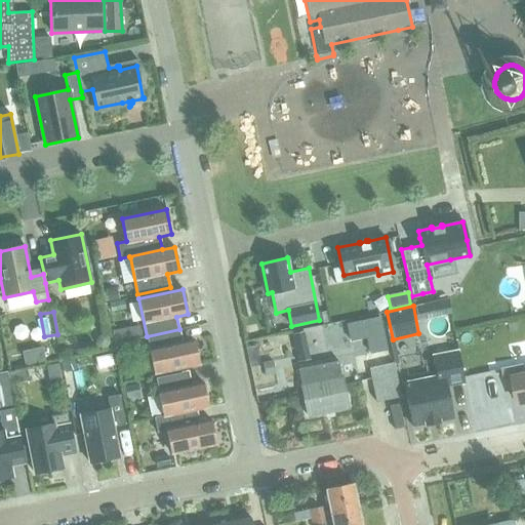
[(379,318),(348,324),(351,340),(367,336),(370,353),(387,350),(379,318)]
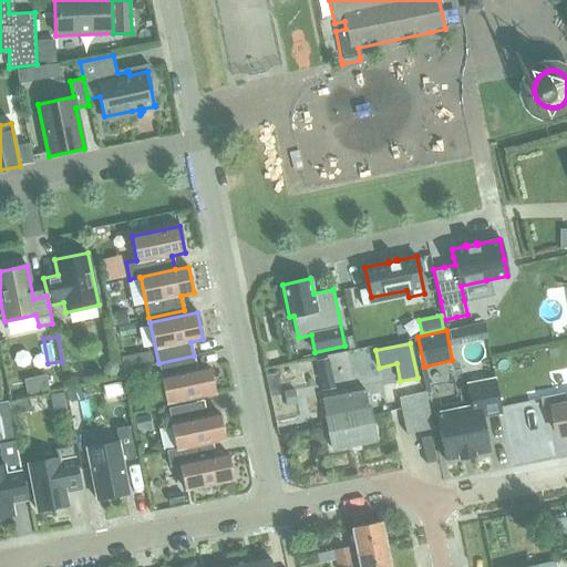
[(194,356),(158,363),(167,404),(215,393),(209,367),(196,370),(194,356)]
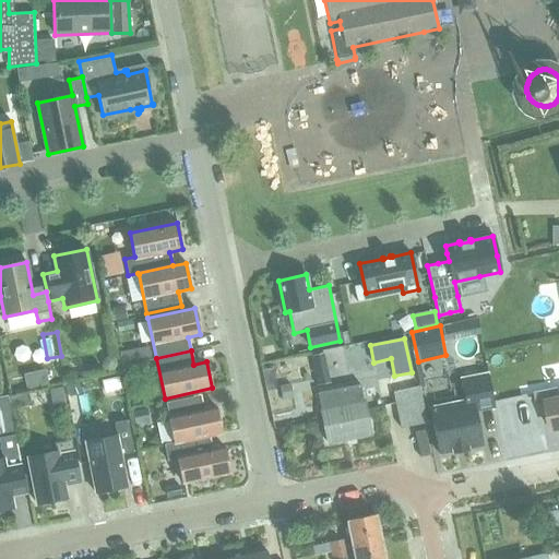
[(32,383),(52,379),(49,363),(27,367),(32,383)]
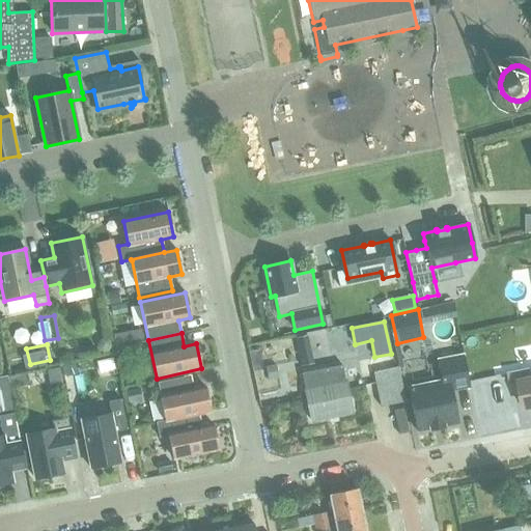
[(101,356),(105,371),(120,368),(117,352),(101,356)]
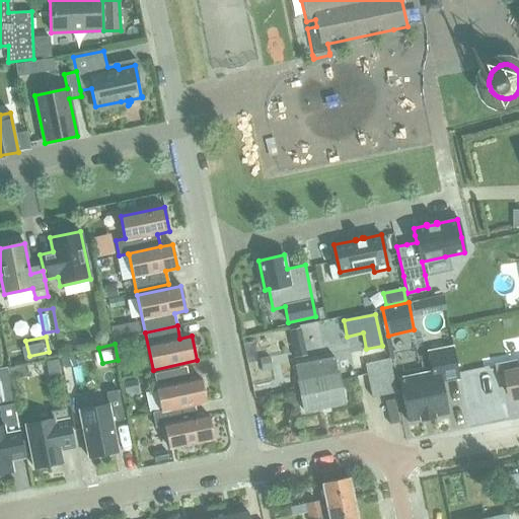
[(428,352),(431,372),(398,378),(408,422),(420,420),(421,421),(435,418),(435,417),(448,414),(441,382),(459,378),(453,347),(428,352)]
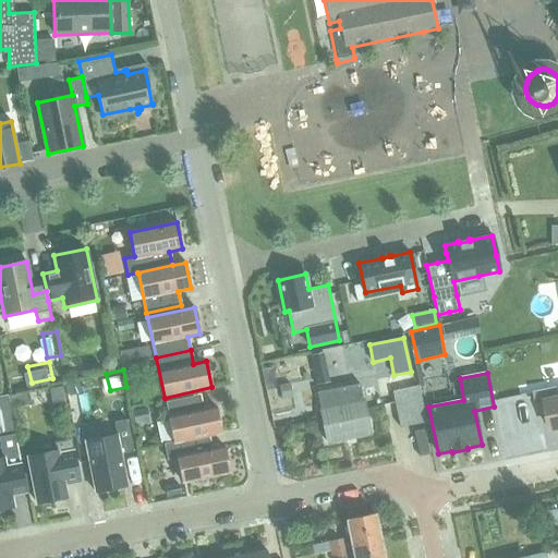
[(68,380),(53,383),(58,404),(72,402),(68,380)]
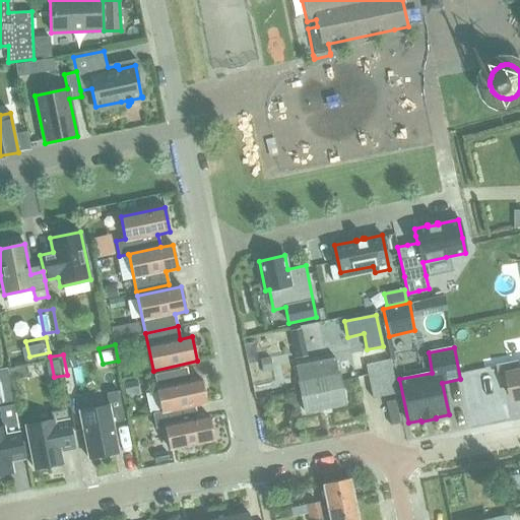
[(273,370),(271,358),(260,360),(262,372),(273,370)]
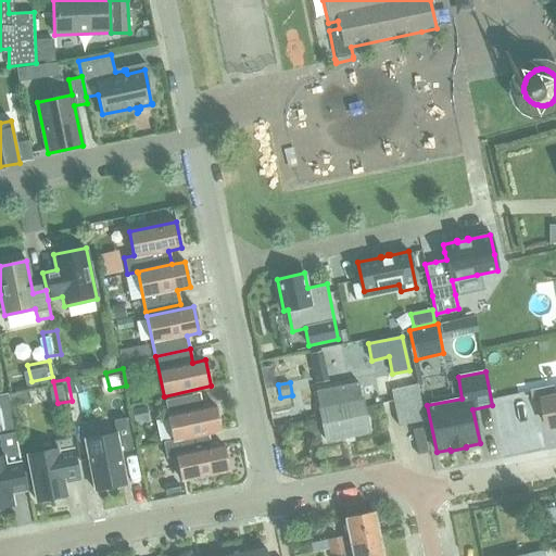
[(358,382),(315,391),(317,399),(318,405),(319,408),(326,441),(369,432),(362,397),(358,382)]
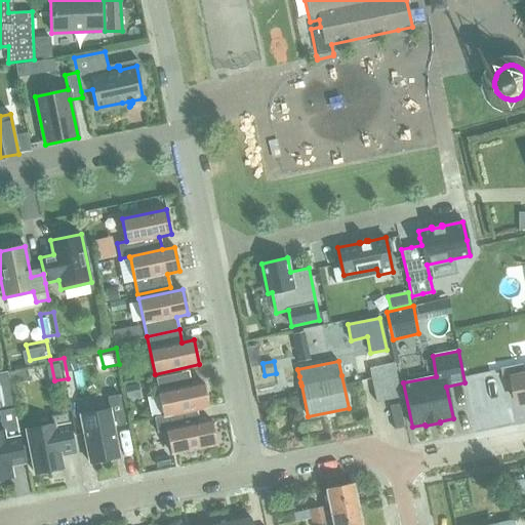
[(401,397),(394,363),(370,369),(377,402),(401,397)]
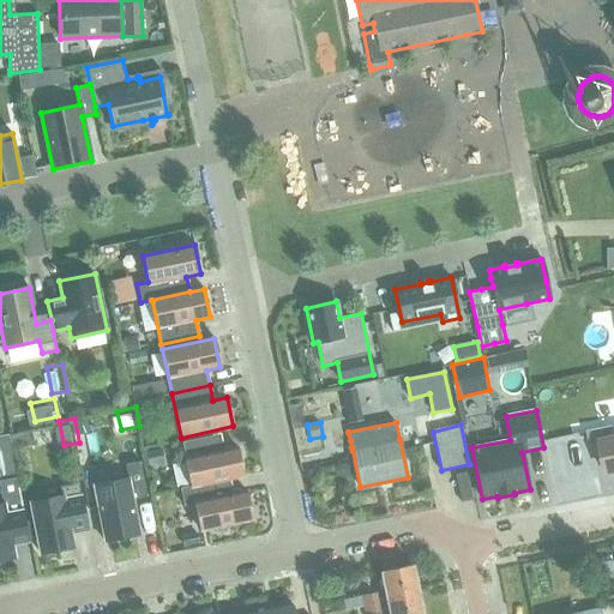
[(613,427),(589,433),(591,444),(601,443),(607,474),(613,473),(613,427)]
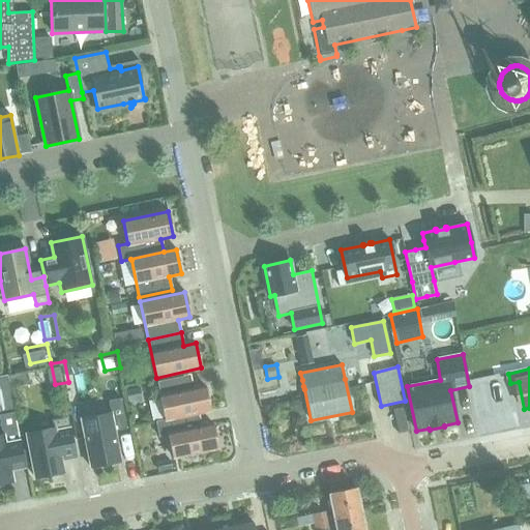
[(189,375),(157,382),(157,383),(165,419),(165,420),(210,410),(205,386),(193,388),(189,375)]
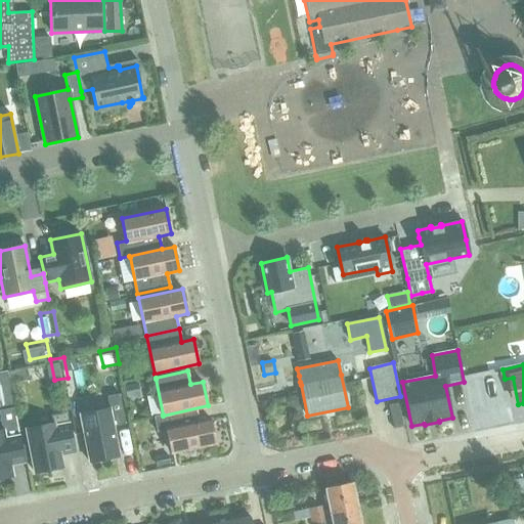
[(0,479),(12,477),(10,464),(25,462),(14,407),(7,372),(0,373),(0,420),(2,429),(0,429),(0,479)]
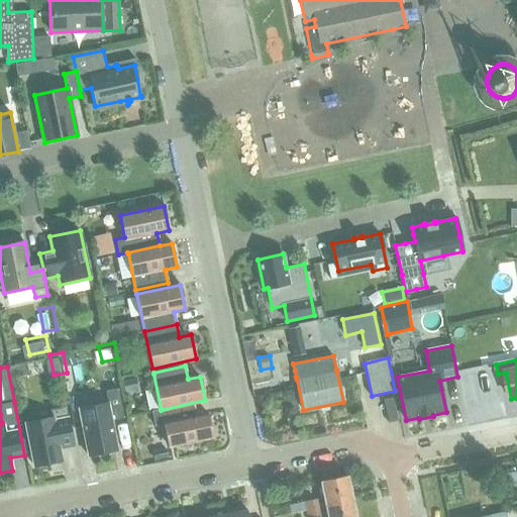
[(108,403),(79,409),(88,455),(117,449),(112,420),(123,418),(117,389),(105,391),(108,403)]
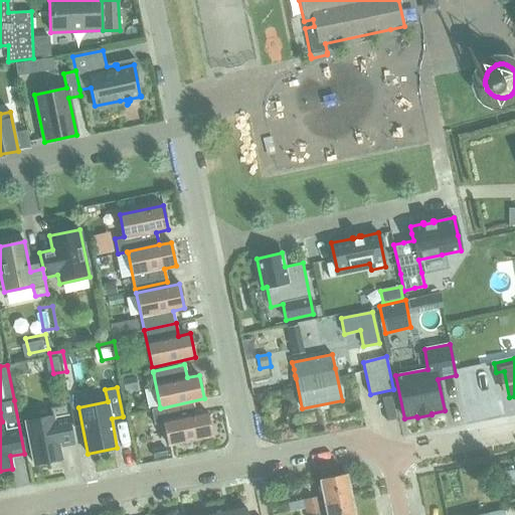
[(192,401),(151,410),(154,424),(163,422),(168,446),(169,445),(211,436),(206,411),(195,413),(192,402),(192,401)]
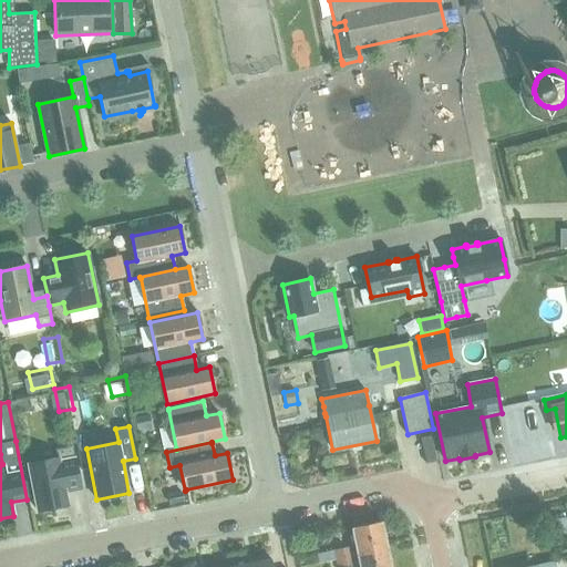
[(28,464),(38,512),(68,505),(64,492),(81,488),(72,446),(54,450),(57,459),(28,464)]
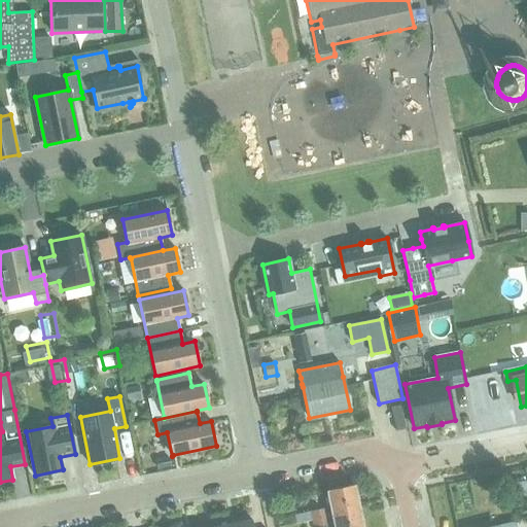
[(332,516),(359,510),(354,485),(327,490),(332,516)]
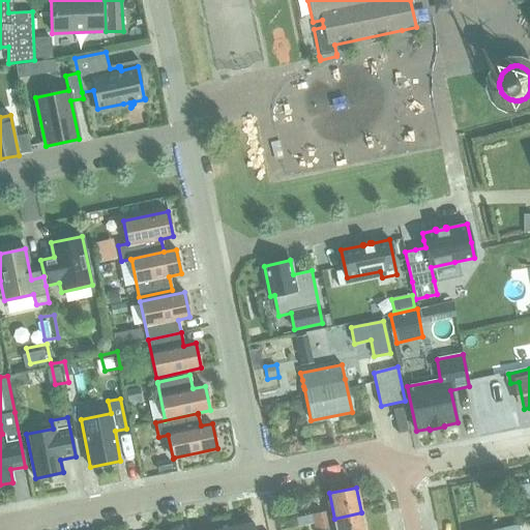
[(313,514),(315,523),(327,521),(325,512),(313,514)]
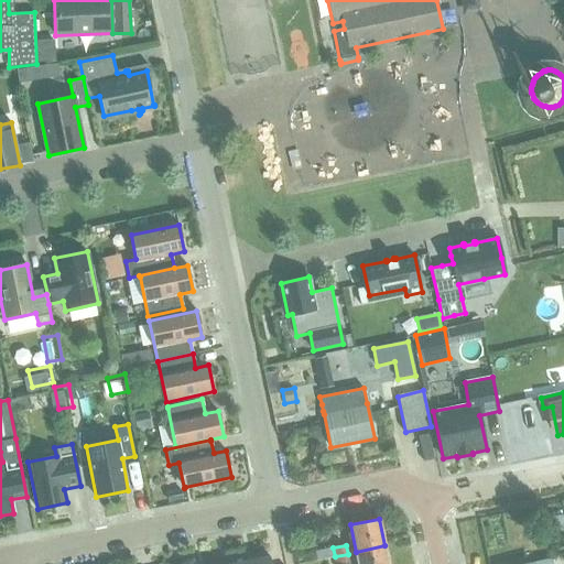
[(358,563),(388,563),(384,545),(356,552),(358,563)]
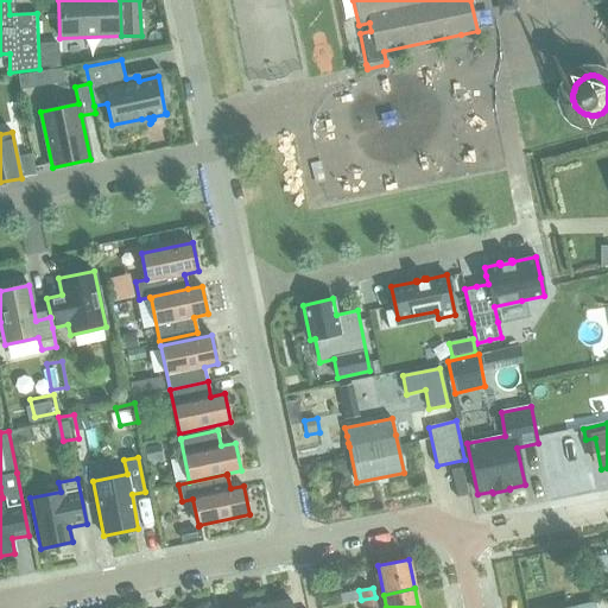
[(375,597),(361,600),(362,607),(375,607),(378,607),(375,597)]
